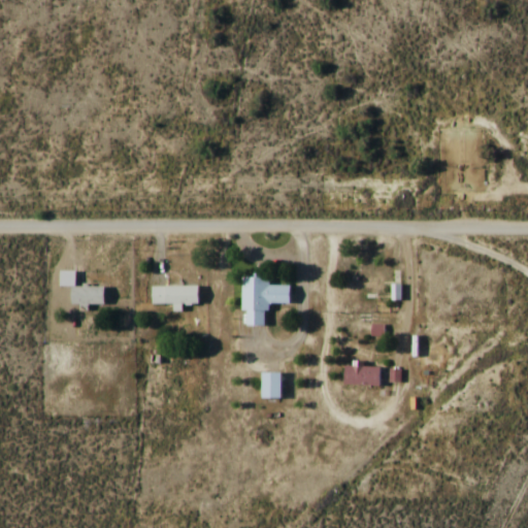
[(71,286),(71,306),(89,306),(89,304),(104,304),(104,286),(75,286),(75,270),(60,270),(60,286),(71,286)]
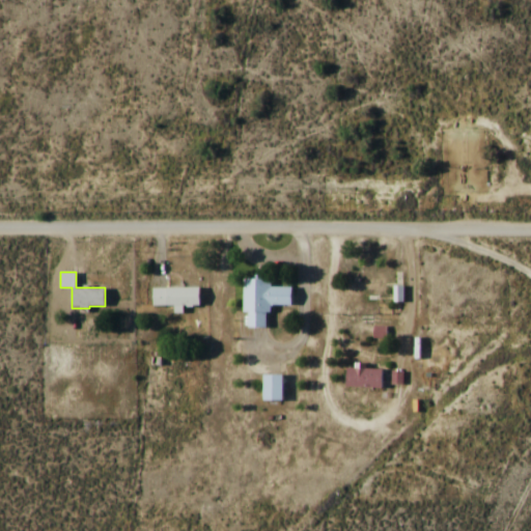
[(271,278),(244,278),(244,315),(247,315),(247,327),(268,327),(269,305),(291,305),(291,286),(271,286),(271,278)]
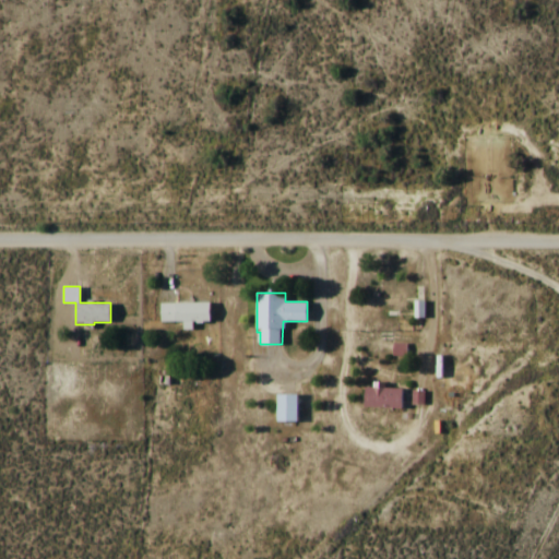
[(210,301),(161,301),(161,321),(210,321),(210,301)]
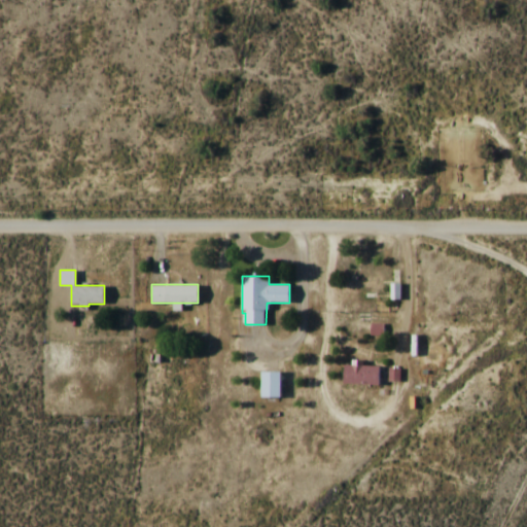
[(381,365),(344,365),(344,384),(381,384),(381,365)]
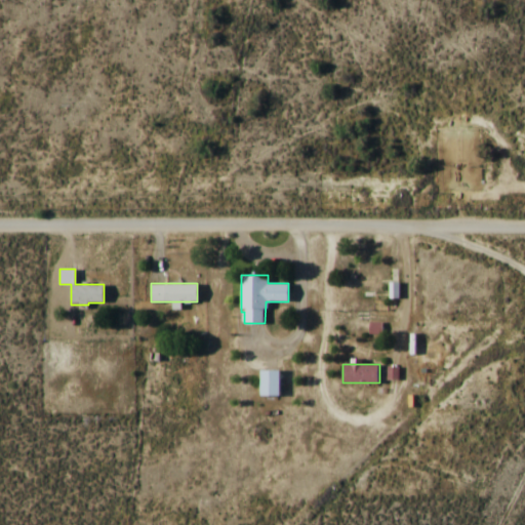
[(280,395),(280,370),(260,370),(260,395),(280,395)]
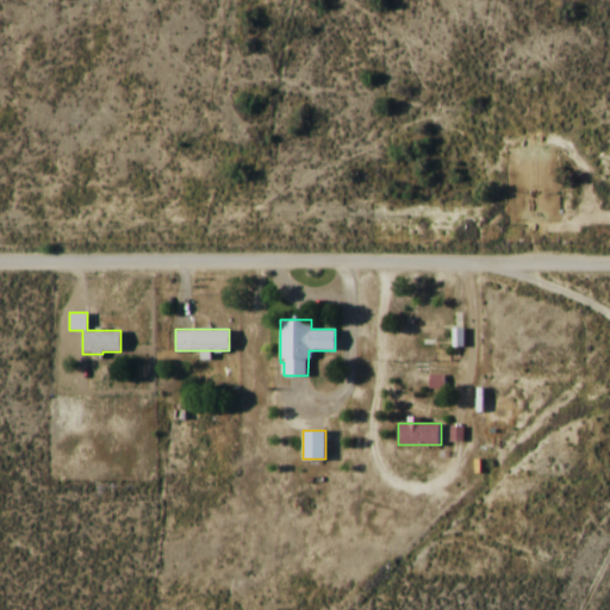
All buildings are outlined.
